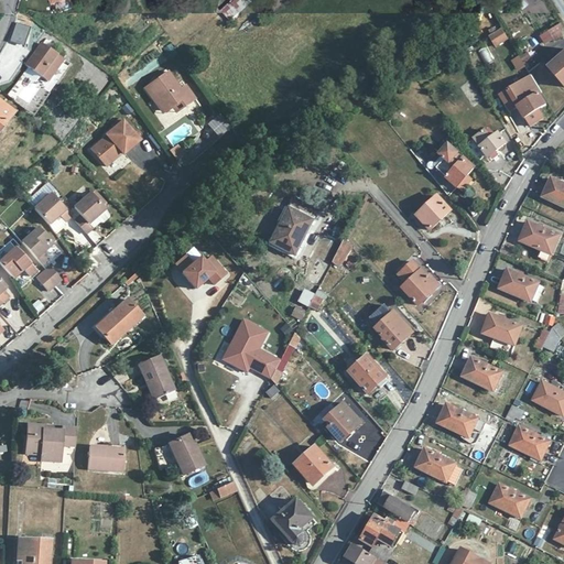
[(242,0),(230,0),(220,10),(229,20),(247,3),(242,0)]
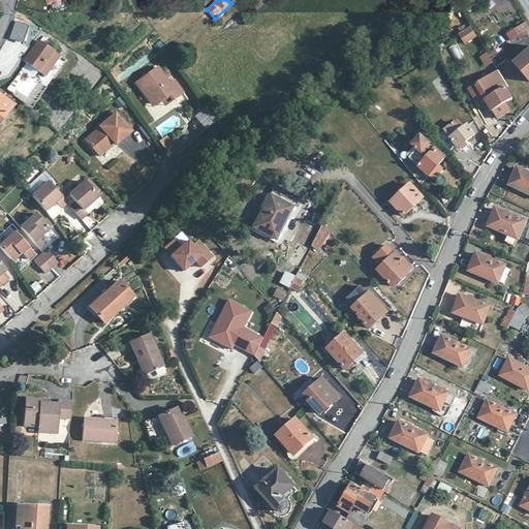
[(528,32),(528,27),(526,22),(514,29),(518,36),(519,39),(528,32)]
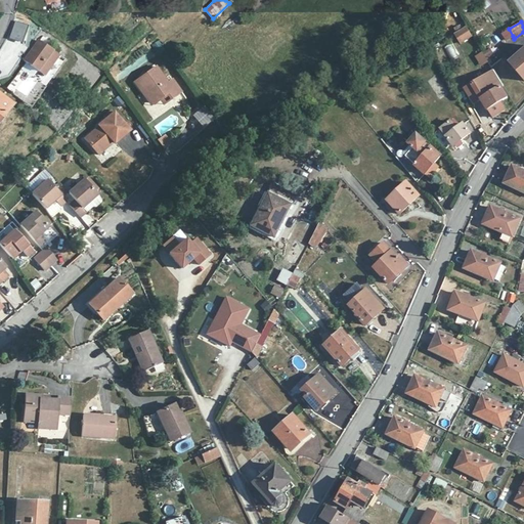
[(471,35),(466,27),(455,34),(461,42),(471,35)]
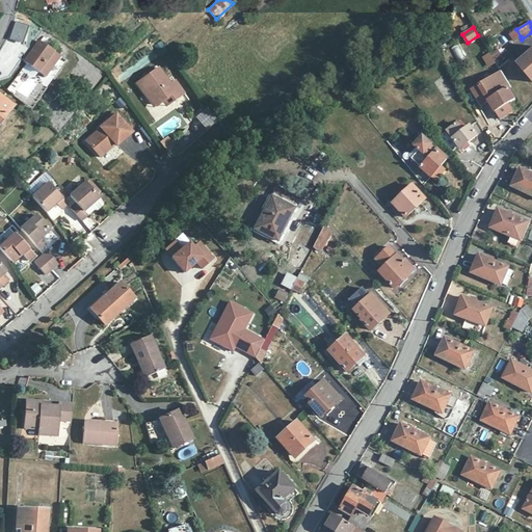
[(59,56),(38,41),(23,61),(25,63),(44,77),(59,56)]
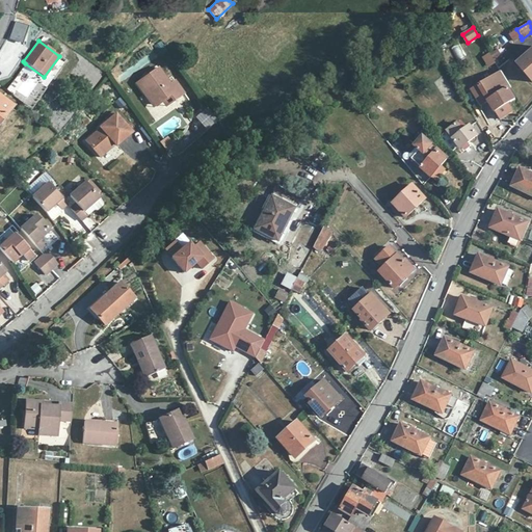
[(531,51),(517,64),(531,80),(531,51)]
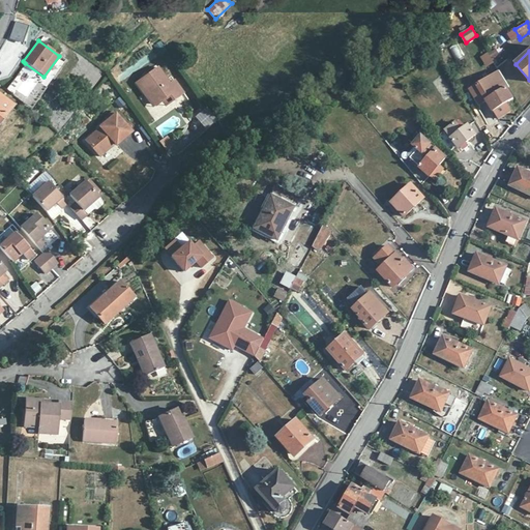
[(489,55),(487,52),(482,54),(484,57),(482,58),(488,67),(490,66),(494,64),(489,55)]
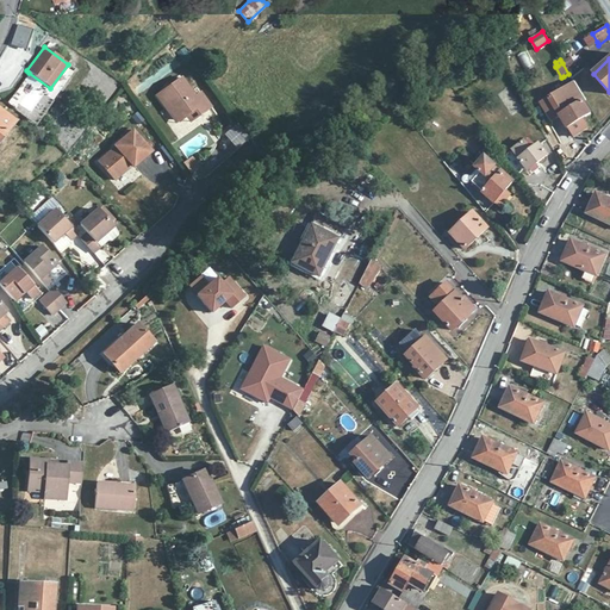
[(50,88),(29,73),(24,80),(51,100),(75,69),(68,64),(50,88)]
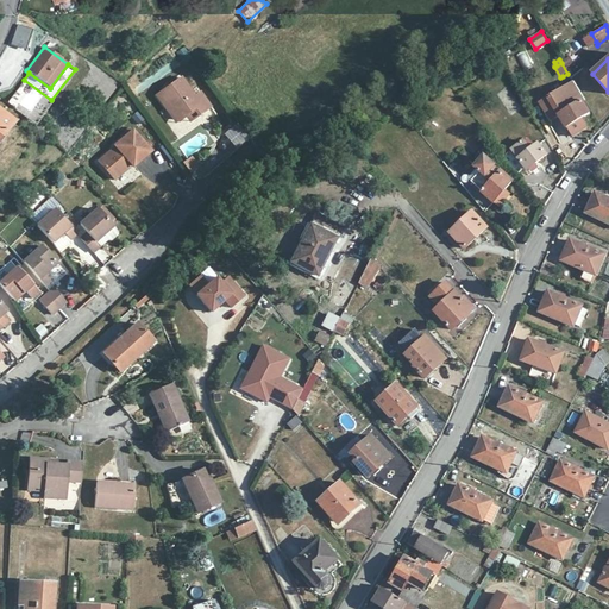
[(194,96),(180,77),(155,95),(163,107),(167,105),(177,120),(184,115),(195,108),(199,114),(208,108),(198,93),(194,96)]
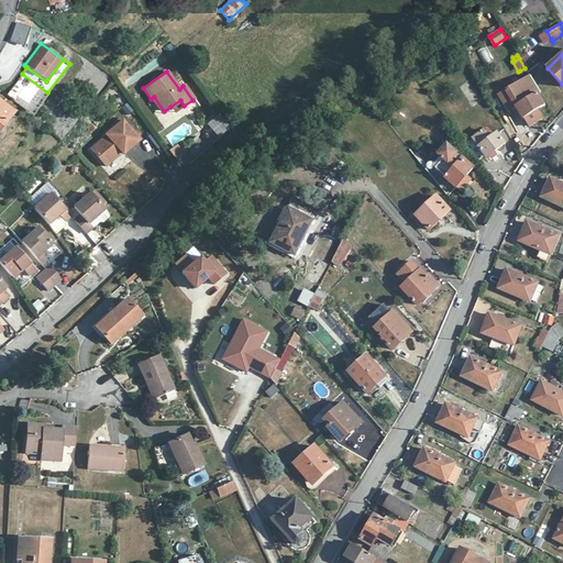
[(544,106),(537,94),(527,100),(523,95),(514,100),(525,118),(525,117),(530,125),(543,117),(539,109),(544,106)]
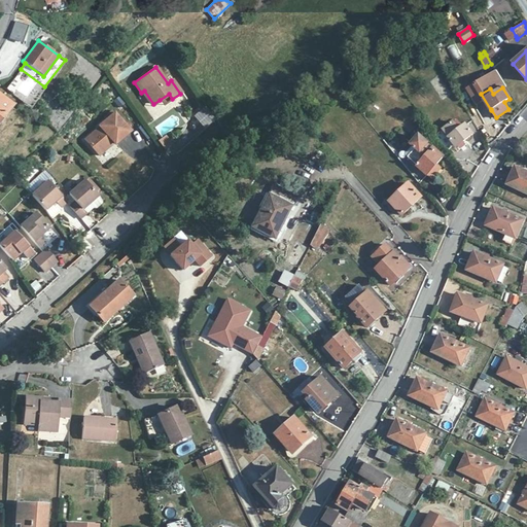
[(153,104),(144,91),(141,93),(150,106),(153,104)]
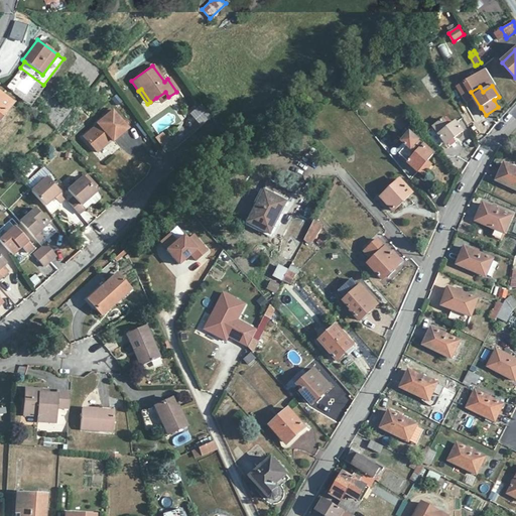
[(168,97),(165,92),(156,98),(160,103),(168,97)]
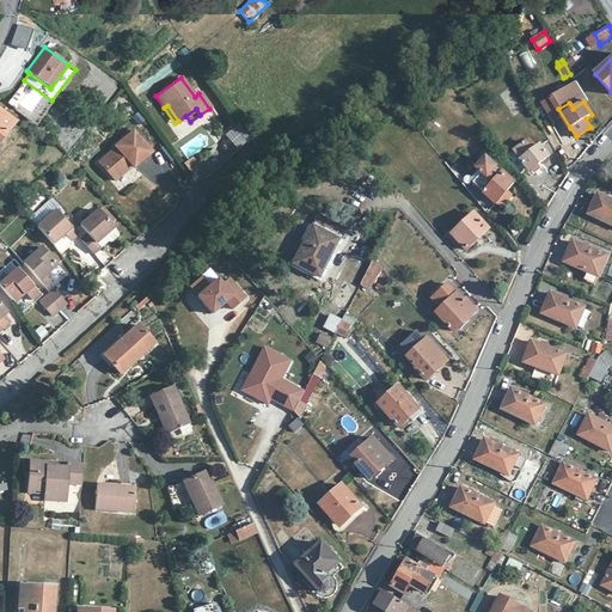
[(0,139),(13,122),(0,110),(0,139)]
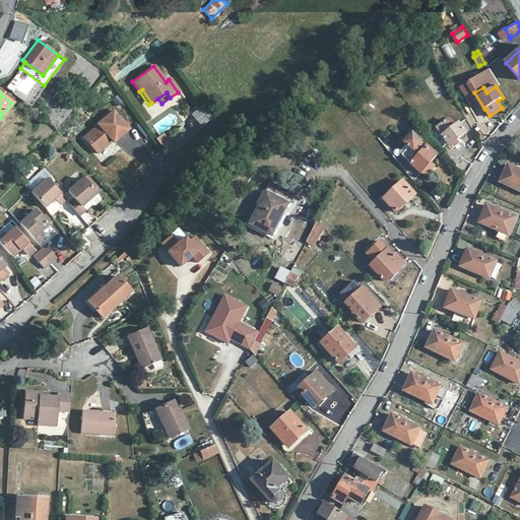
[(127,130),(112,112),(96,124),(96,125),(82,138),(96,153),(104,147),(105,143),(109,139),(112,143),(127,130)]
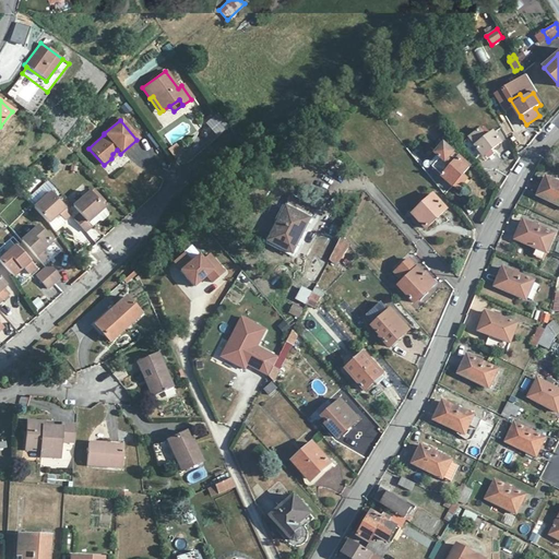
[(487,138),(480,129),(462,143),(476,162),(484,156),(491,151),(501,142),(494,132),(487,138)]
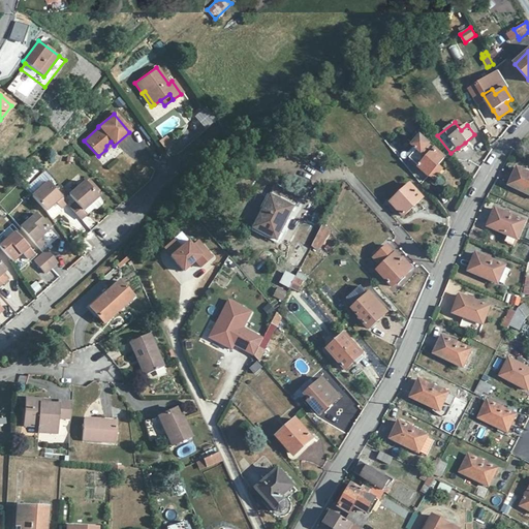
[(166,135),(158,142),(163,150),(173,145),(166,135)]
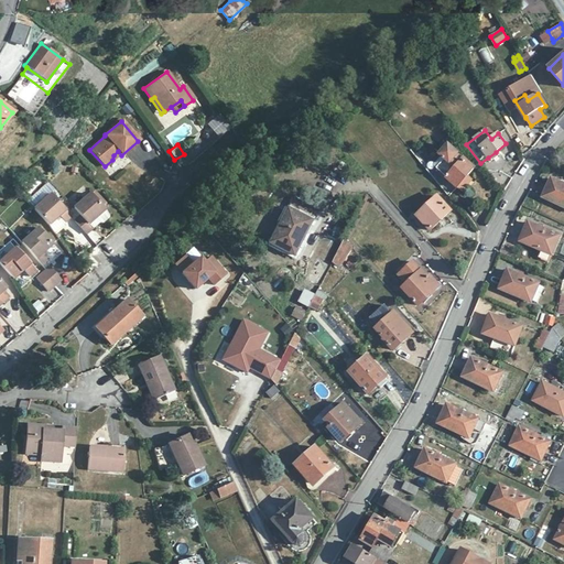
[(457,153),(448,145),(441,154),(438,152),(424,167),(442,188),(448,197),(457,186),(462,191),(468,184),(464,181),(467,176),(474,169),(464,159),(463,161),(456,155),(457,153)]
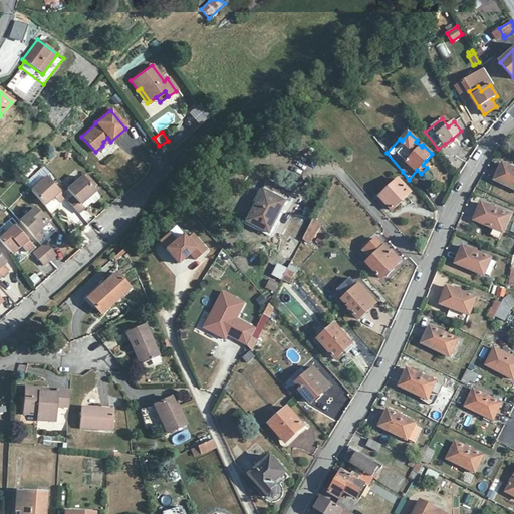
[(455,142),(452,139),(445,144),(447,148),(455,142)]
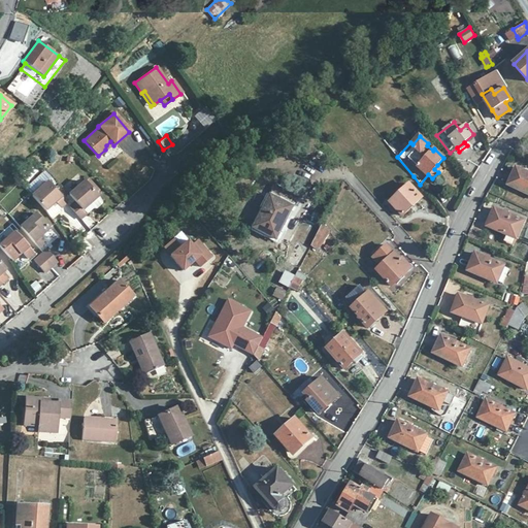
[(527,173),(517,168),(508,185),(527,194),(527,173)]
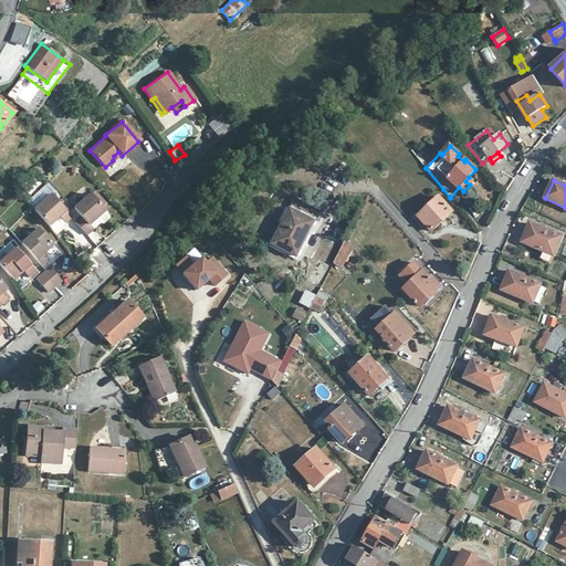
[(105,203),(95,192),(92,195),(102,206),(105,203)]
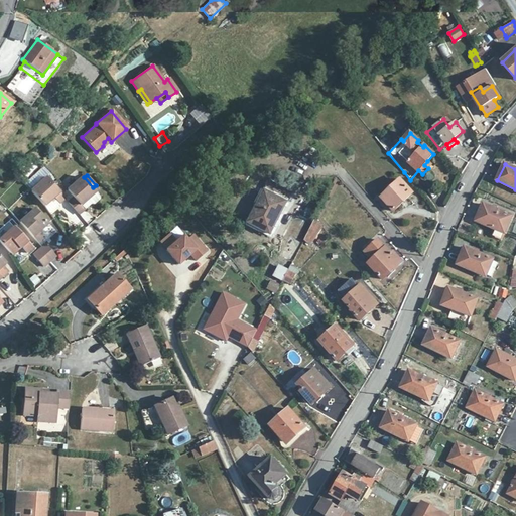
[(65,198),(46,176),(31,190),(44,205),(49,211),(58,203),(65,198)]
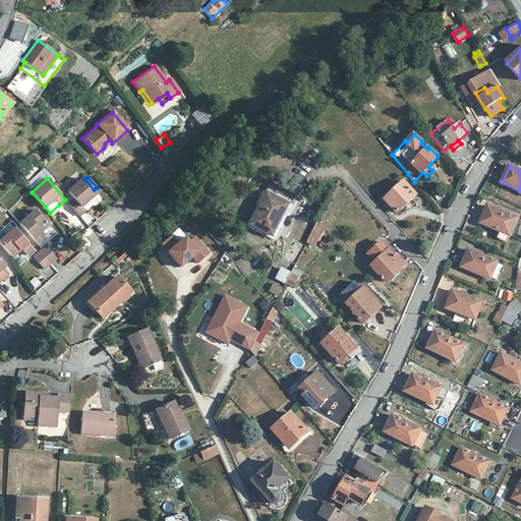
[(84,179),(83,178),(67,192),(73,199),(69,204),(79,216),(91,205),(93,205),(100,199),(100,196),(94,189),(84,179)]
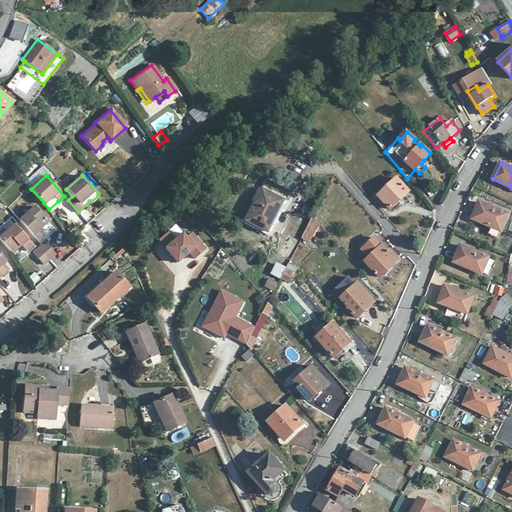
[(409,192),(397,178),(378,195),(391,209),(409,192)]
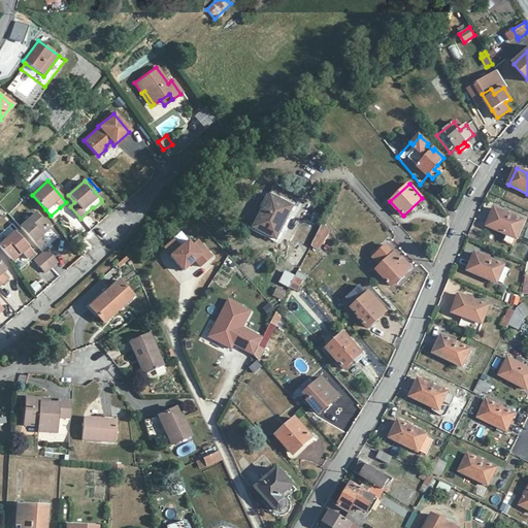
[(298,199),(276,187),(255,228),(277,239),(298,199)]
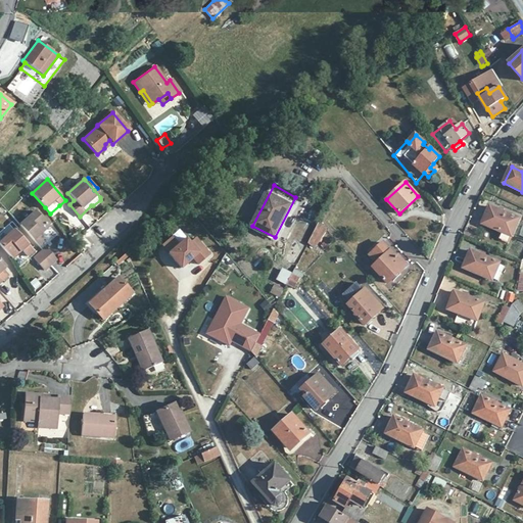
[(25,203),(21,199),(8,210),(11,215),(25,203)]
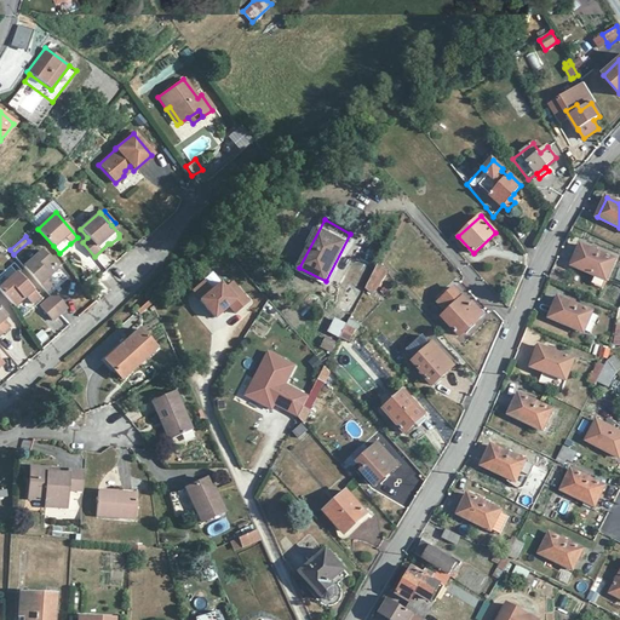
[(615,260),(581,245),(572,265),(593,275),(607,281),(615,260)]
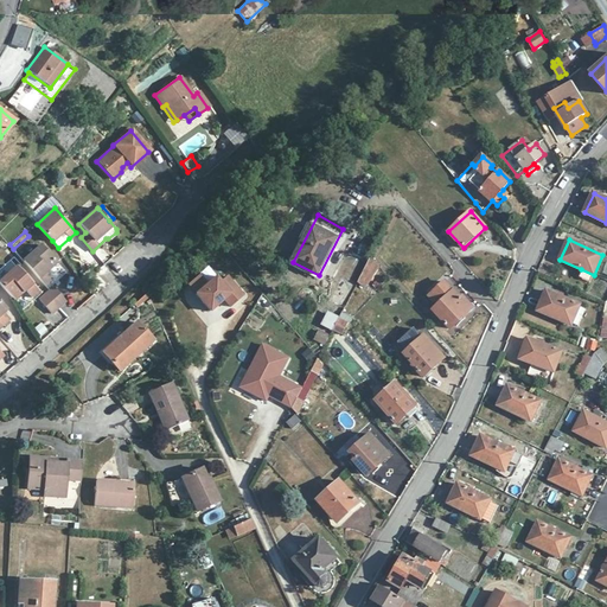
[(57,261),(42,244),(24,261),(45,285),(51,279),(45,272),(57,261)]
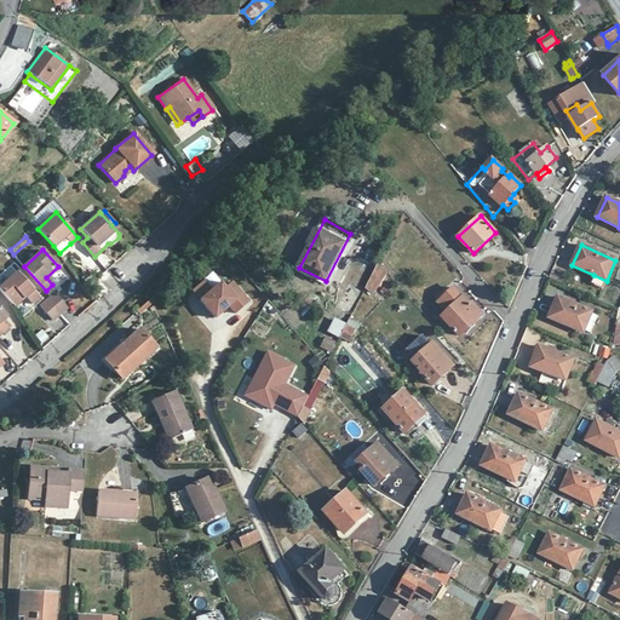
[(388,273),(379,263),(366,290),(373,293),(388,273)]
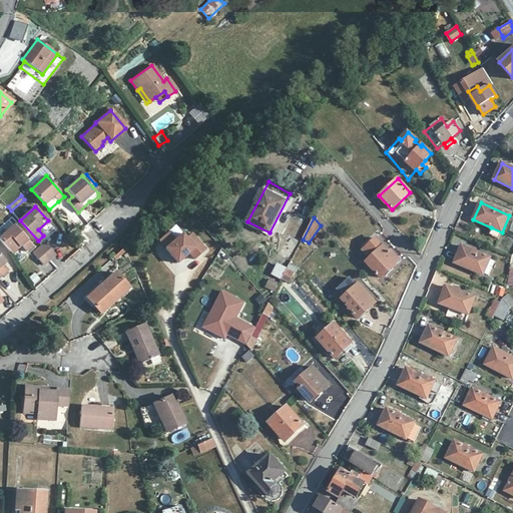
[(32,245),(14,225),(0,237),(0,238),(12,252),(21,244),(27,250),(32,245)]
